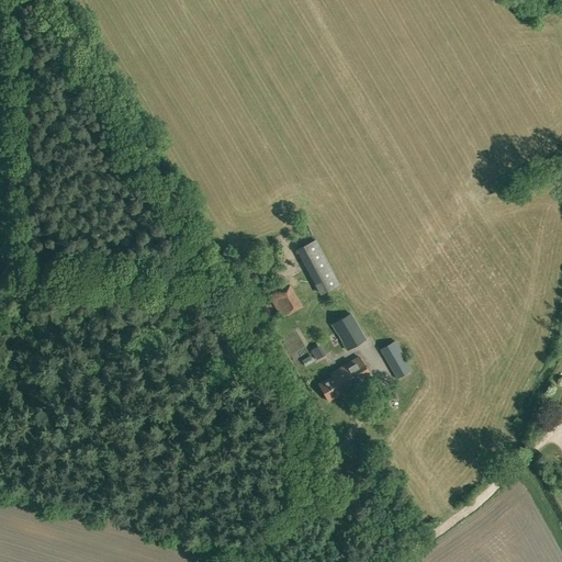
[(316,240),(299,249),(322,294),(339,284),(316,240)]
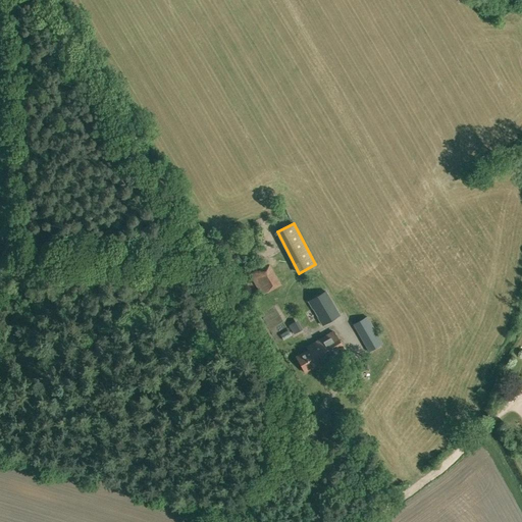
[(281,285),(269,264),(257,271),(268,293),(281,285)]
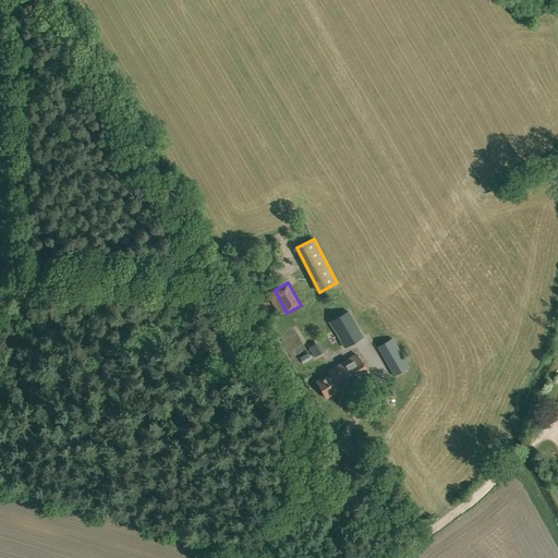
[(363,336),(349,312),(329,323),(344,348),(363,336)]
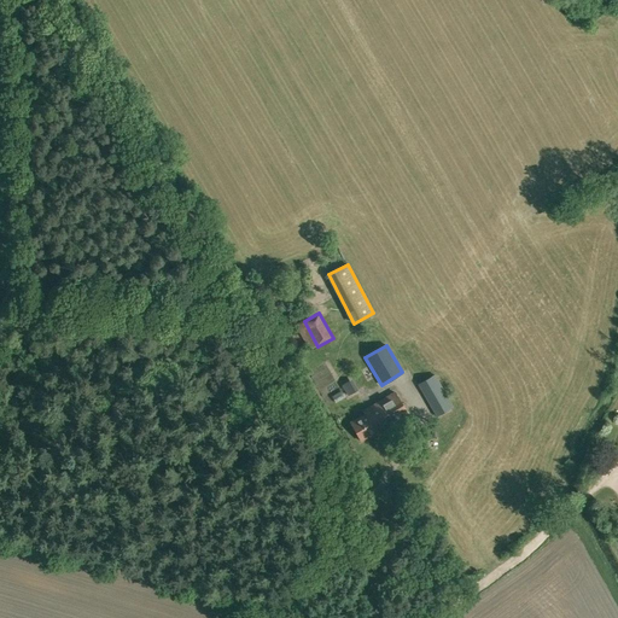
[(366,389),(354,362),(338,369),(333,361),(316,368),(325,386),(344,377),(353,395),(366,389)]
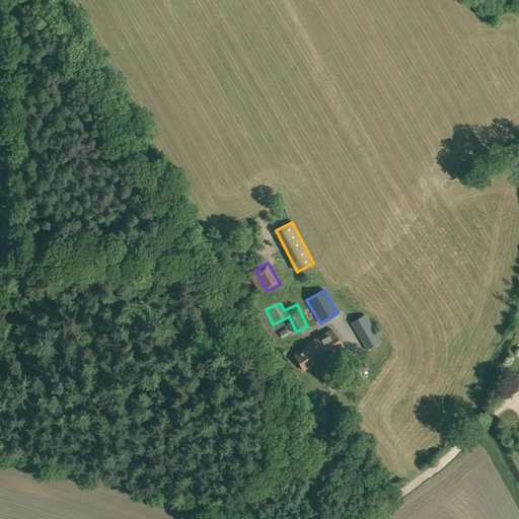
[(365,315),(352,323),(367,350),(380,342),(376,335),(365,315)]
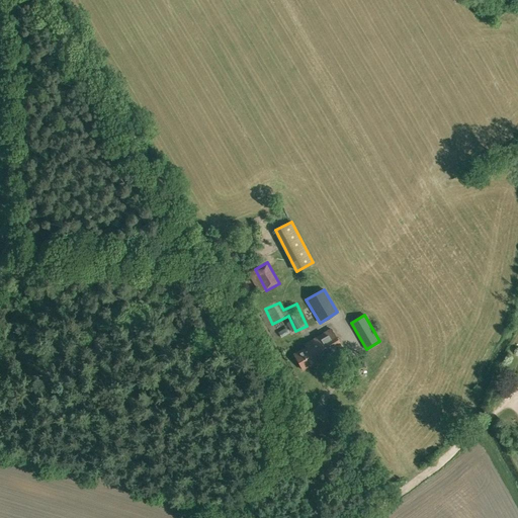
[(315,362),(317,365),(343,349),(331,329),(304,344),(306,348),(293,355),(301,369),(315,362)]
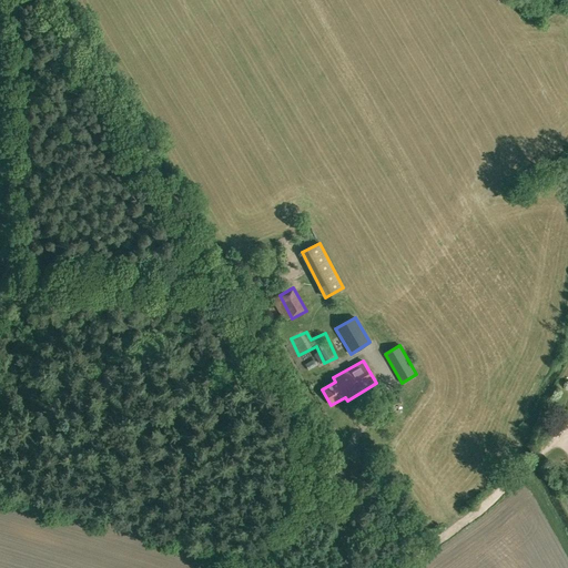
All buildings are outlined.
